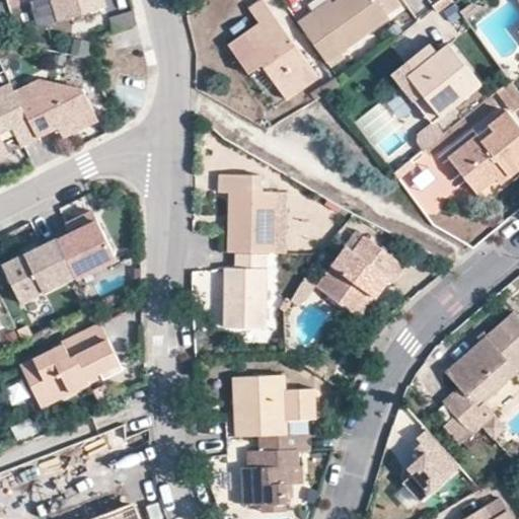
[(106,0),(54,0),(61,19),(108,5),(106,0)]
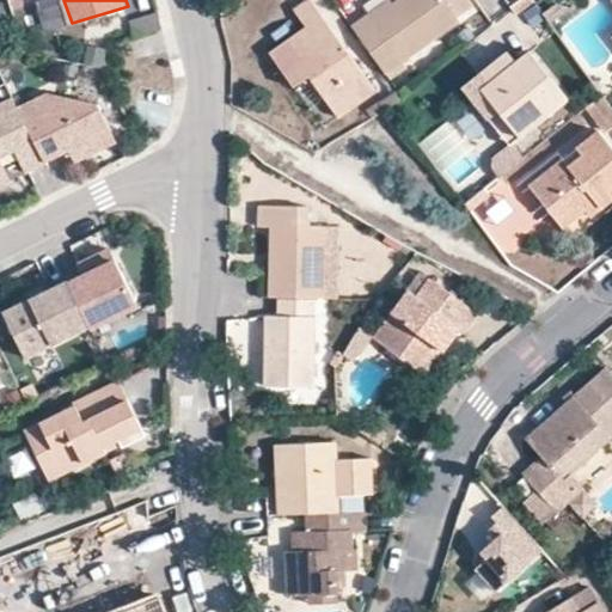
[(377,91),(312,0),(305,0),(294,10),(306,26),(270,53),(294,86),(311,77),(340,117),(377,91)]
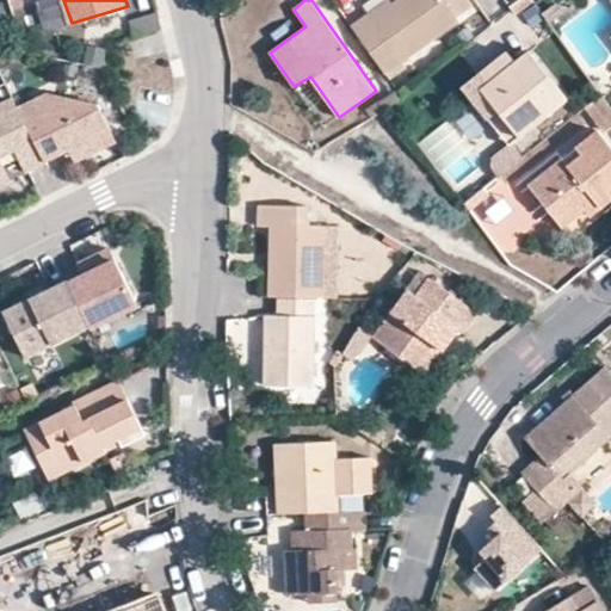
[(389,0),(383,0),(352,23),(388,74),(411,57),(461,22),(444,0),(396,0),(393,4),(389,0)]
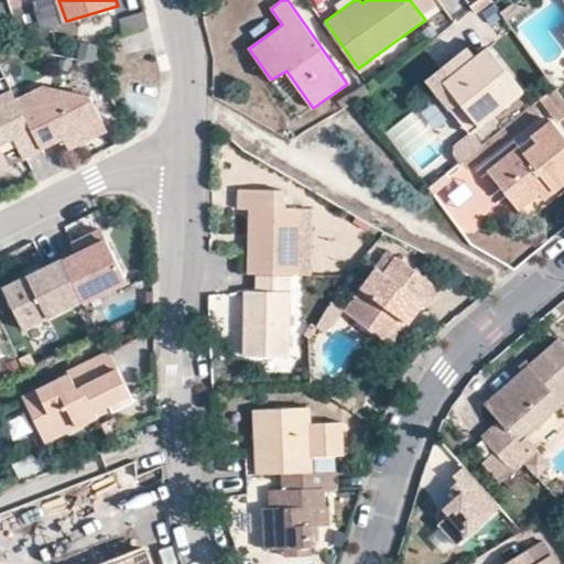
[(444,7),(438,0),(410,0),(425,20),(444,7)]
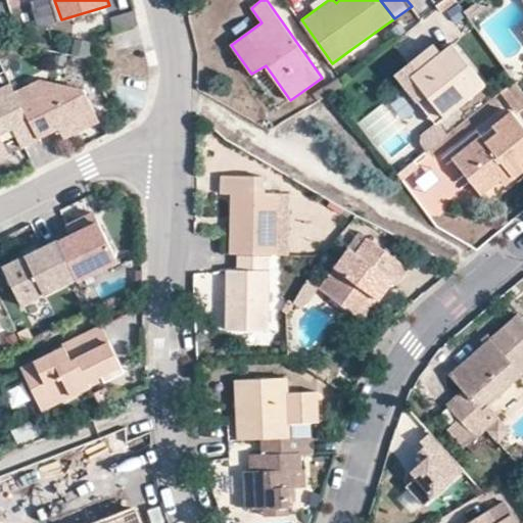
[(134,12),(111,17),(114,33),(137,28),(134,12)]
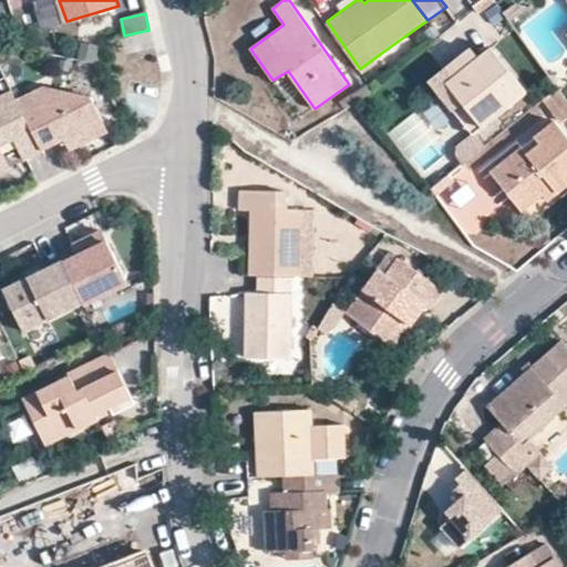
[(444,70),(452,80),(477,57),(471,47),(444,70)]
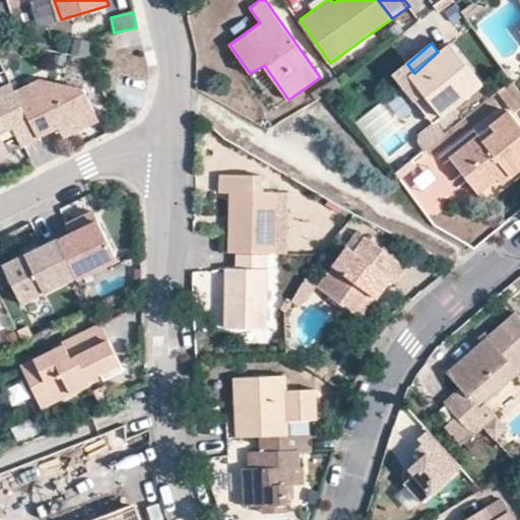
[(438,52),(414,73),(410,76),(443,117),(482,84),(450,43),(438,52)]
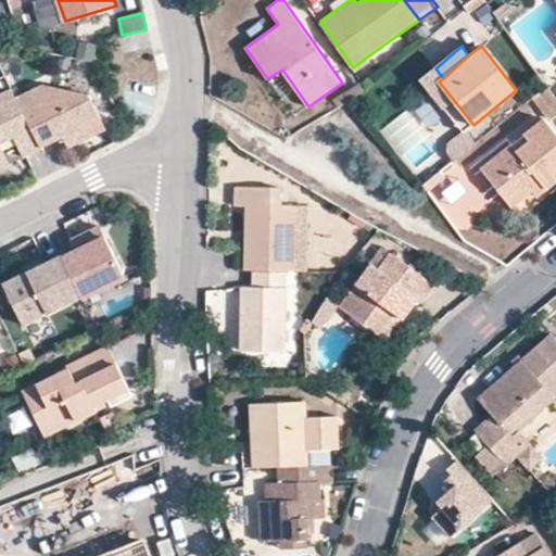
[(353,67),(362,79),(381,65),(374,52),(353,67)]
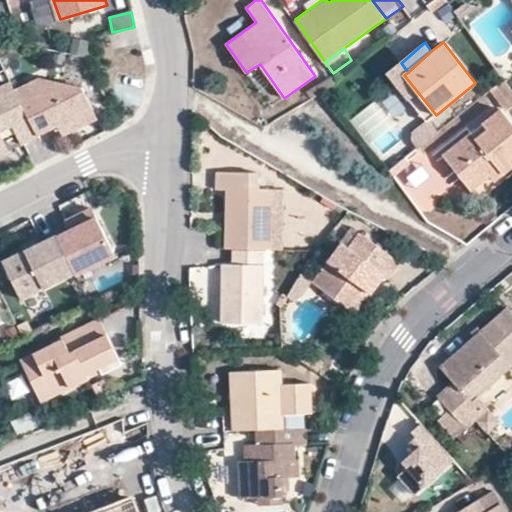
[(101,113),(84,83),(40,78),(17,89),(40,136),(63,123),(68,133),(101,113)]
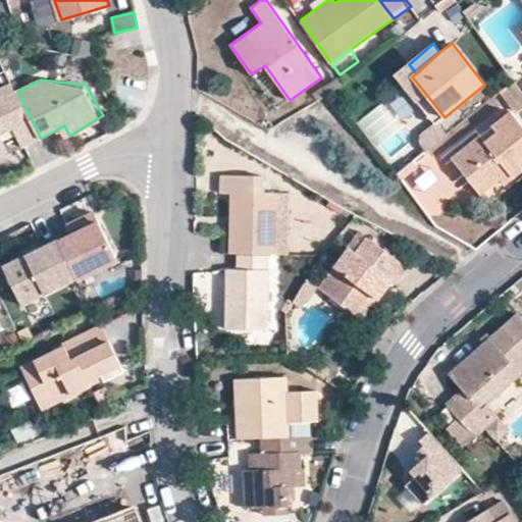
[(519,113),(521,110),(521,91),(514,80),(502,90),(519,113)]
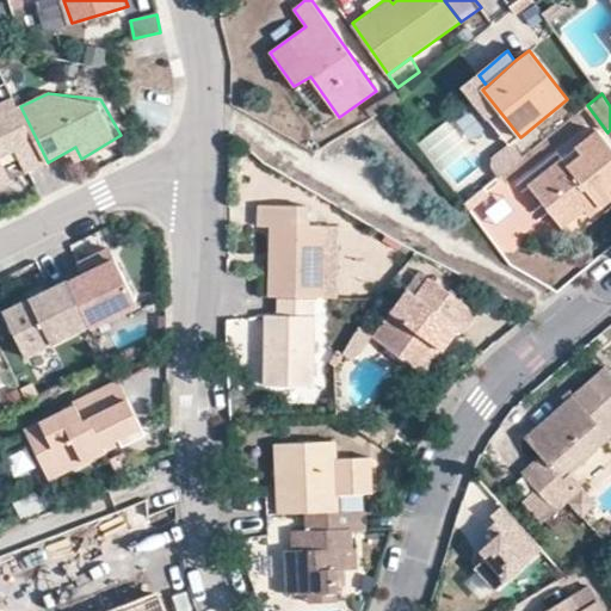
[(17,99),(0,106),(0,168),(2,168),(0,162),(0,150),(17,143),(31,171),(48,162),(20,106),(17,99)]
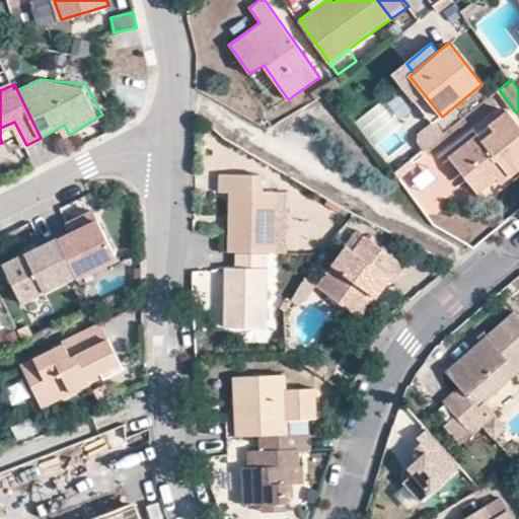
[(479,193),(497,178),(507,170),(512,177),(518,171),(518,124),(507,109),(490,124),(495,130),(483,140),(476,134),(449,157),(479,193)]
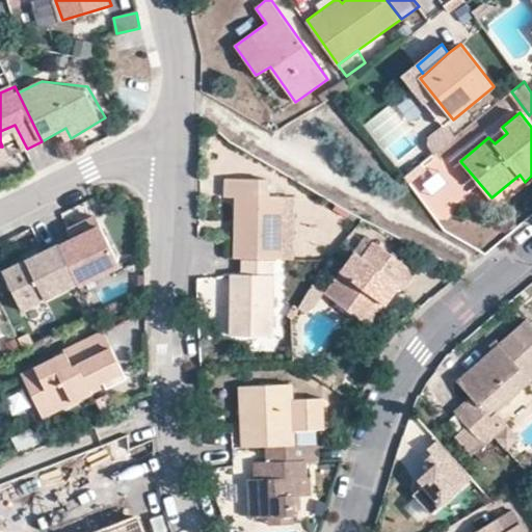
[(0,141),(2,147),(0,147),(0,161),(27,149),(15,125),(0,131),(0,141)]
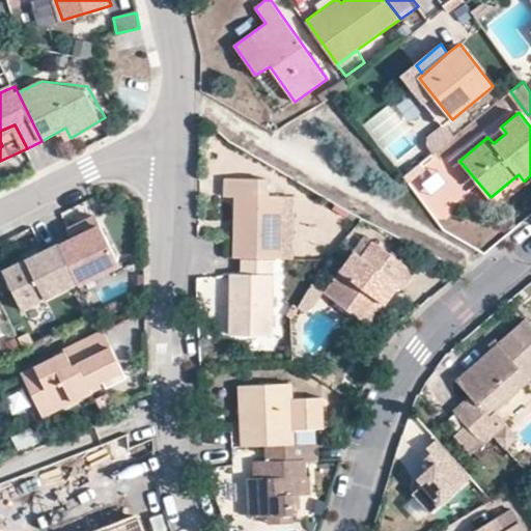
[(446,126),(423,140),(434,155),(455,140),(446,126)]
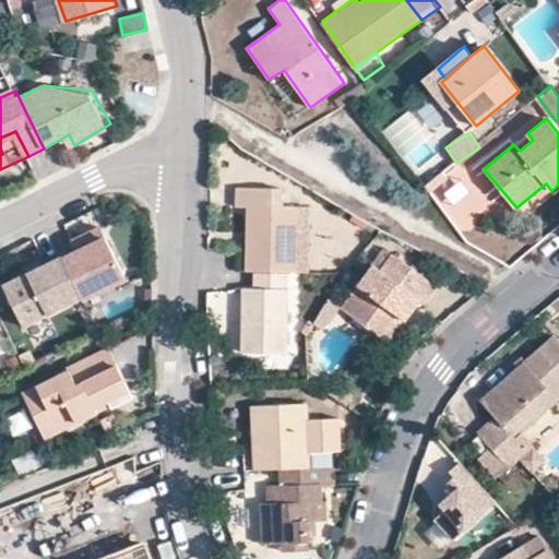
[(458,207),(471,182),(455,173),(441,198),(458,207)]
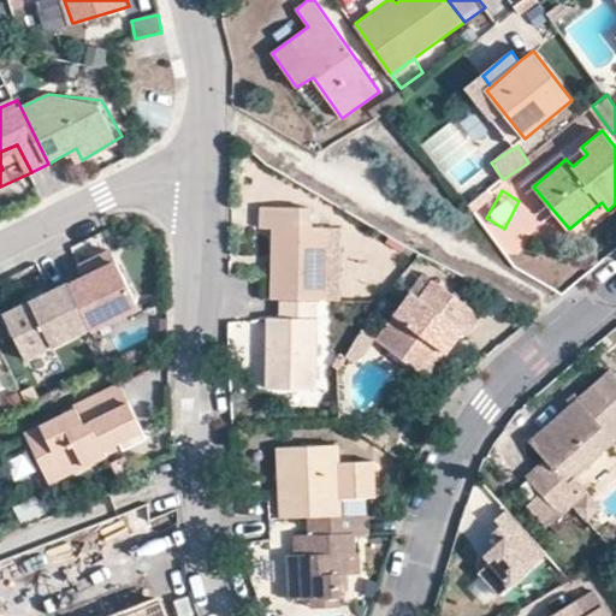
[(602,202),(590,212),(596,219),(608,211),(602,202)]
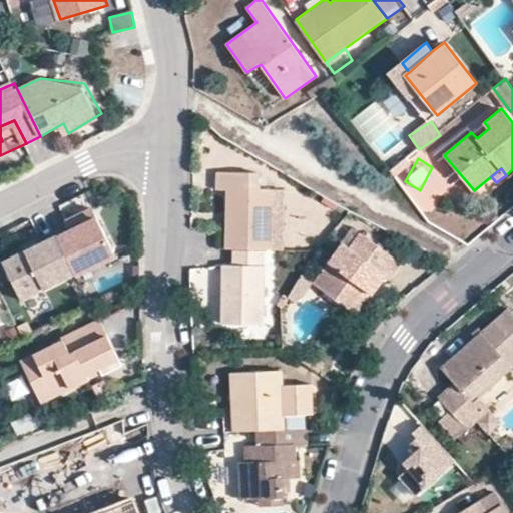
[(273,249),(273,190),(259,190),(258,172),(217,171),(217,189),(226,190),(225,248),(232,248),(266,249),(273,249)]
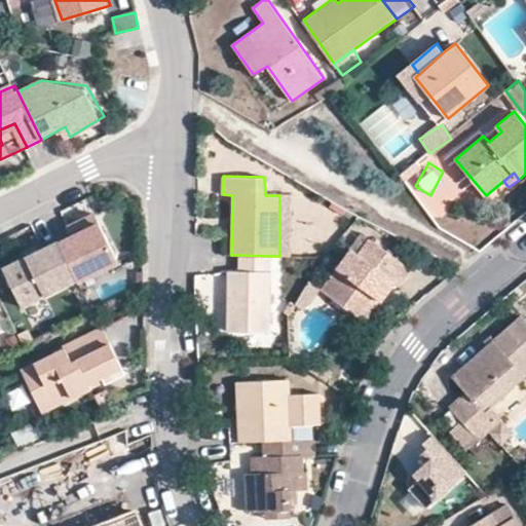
[(279,256),(292,256),(291,194),(279,195),(279,256)]
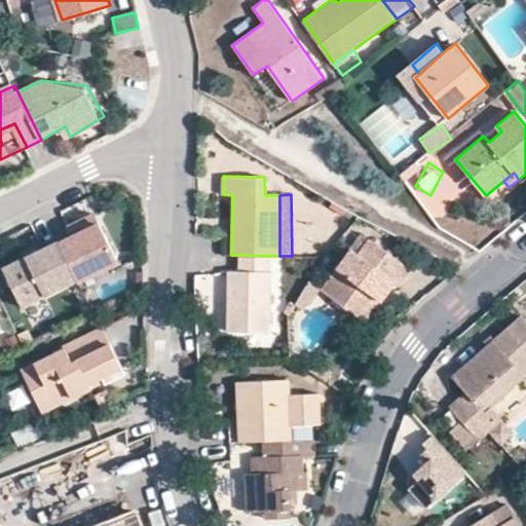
[(74,237),(61,243),(78,278),(79,280),(118,261),(95,214),(69,227),(74,237)]
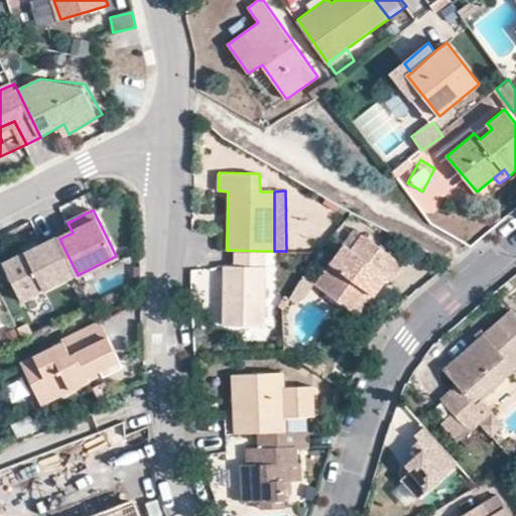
[(57,235),(4,261),(23,299),(77,273),(59,239),(57,235)]
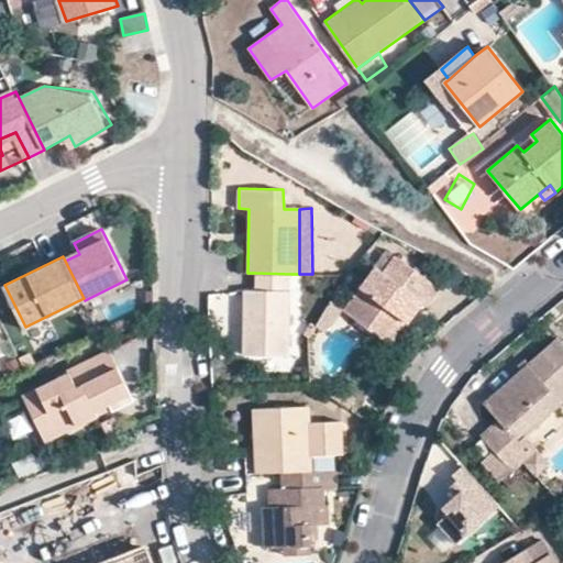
[(345,310),(345,311),(387,342),(404,320),(410,324),(427,304),(430,306),(442,289),(397,256),(385,274),(376,268),(345,310)]
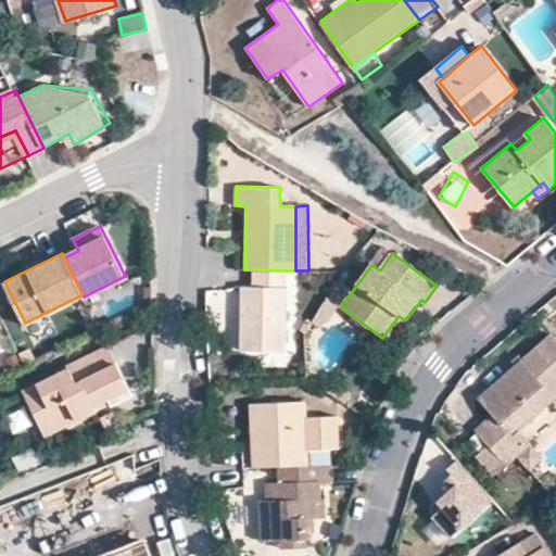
[(288,270),(252,269),(252,288),(241,288),(241,350),(287,350),(288,270)]
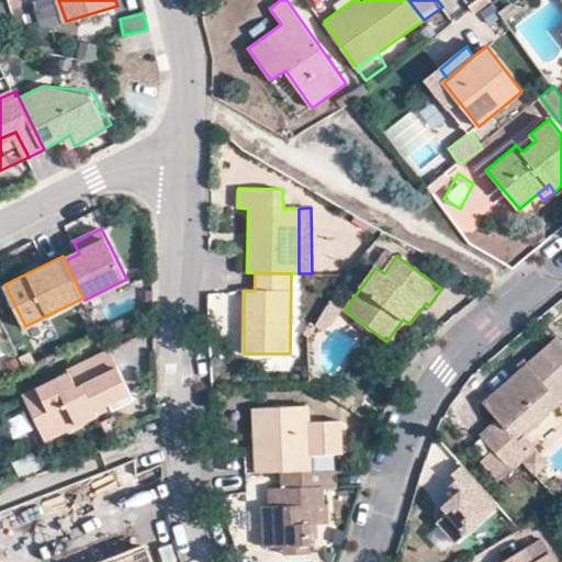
[(211,322),(232,322),(233,299),(211,298),(211,322)]
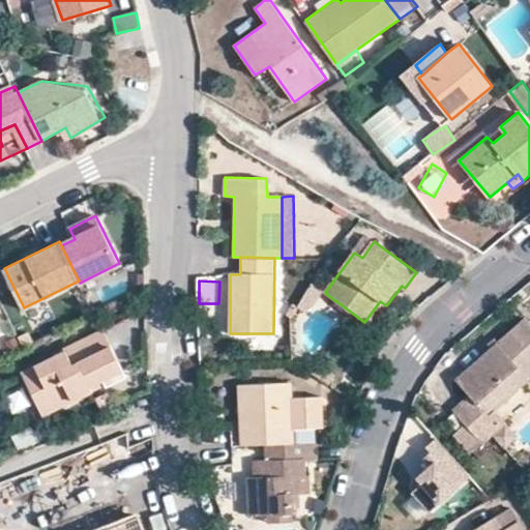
[(313,284),(297,308),(304,315),(325,293),(313,284)]
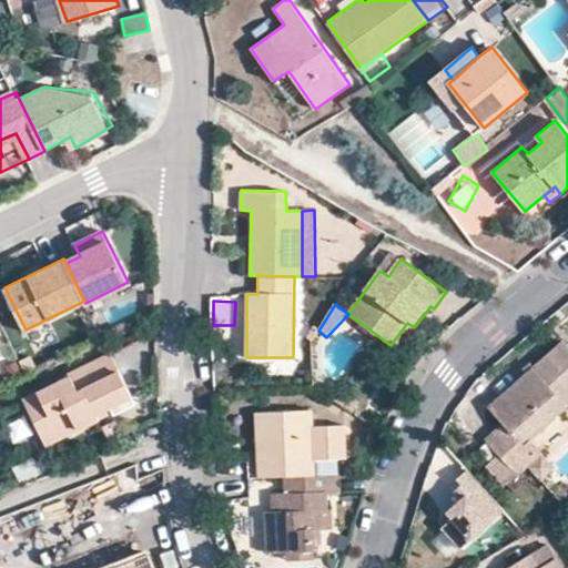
[(407,323),(391,345),(396,348),(414,327),(407,323)]
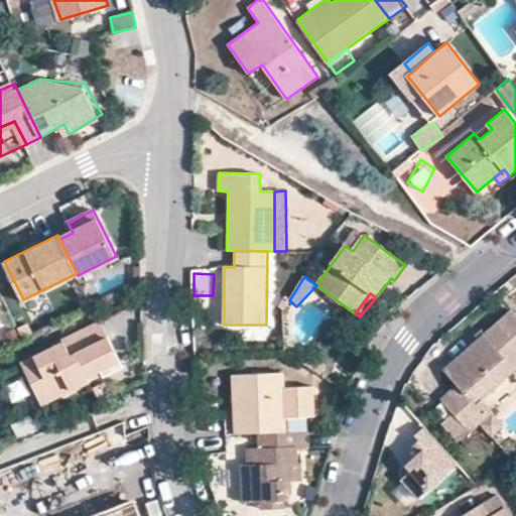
[(483,417),(472,404),(464,394),(500,362),(510,372),(515,366),(515,314),(513,311),(444,370),(456,386),(440,398),(453,412),(468,430),(483,417)]
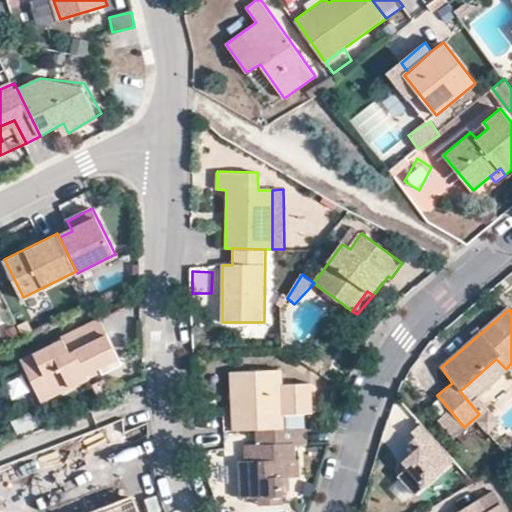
[(118,359),(98,319),(62,335),(63,339),(21,360),(42,403),(90,380),(87,374),(118,359)]
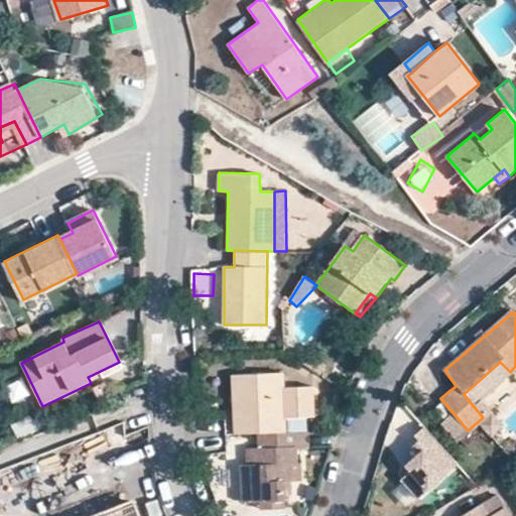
[(24,338),(19,328),(9,332),(15,343),(24,338)]
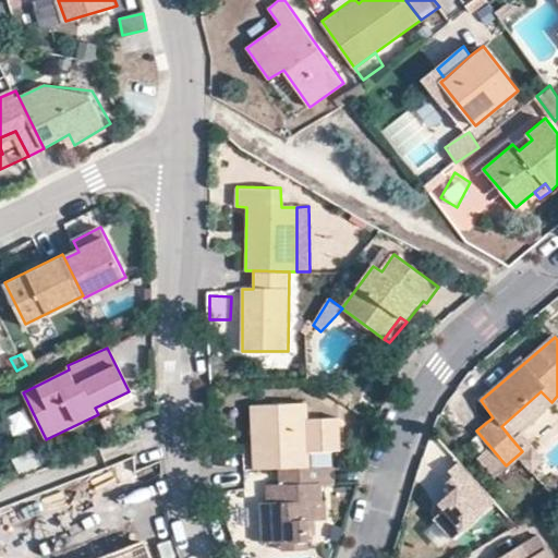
[(501,426),(510,437),(552,402),(541,391),(501,426)]
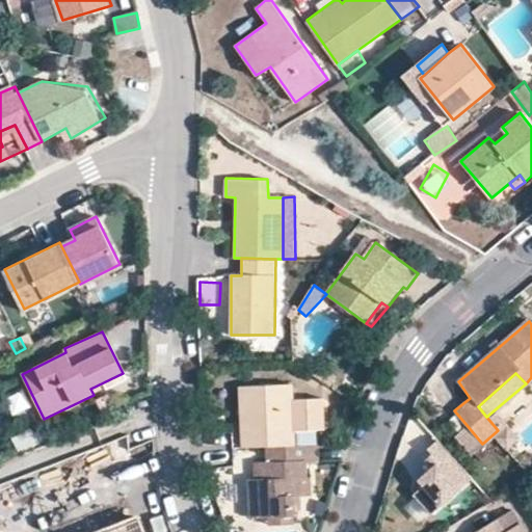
[(265,446),(284,444),(284,430),(313,429),(312,399),(282,399),(281,383),(230,387),(233,448),(265,446)]
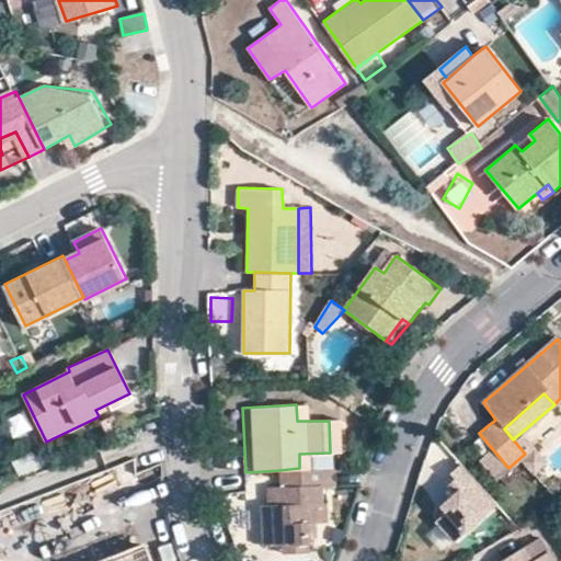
[(536,444),(525,454),(535,466),(546,455),(536,444)]
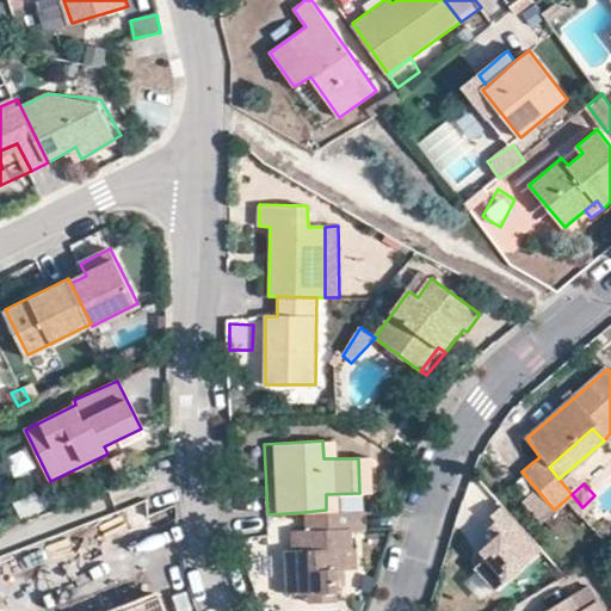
[(554,510),(536,488),(525,497),(543,518),(554,510)]
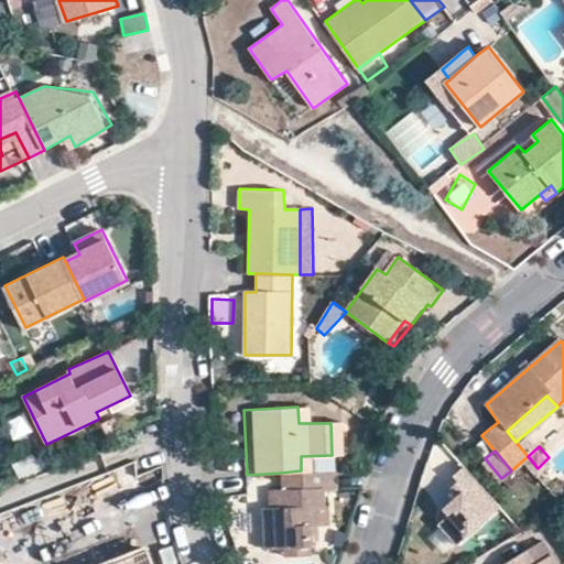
[(455,543),(499,505),(463,464),(452,474),(456,479),(447,487),(455,495),(442,507),(447,512),(436,522),(455,543)]
